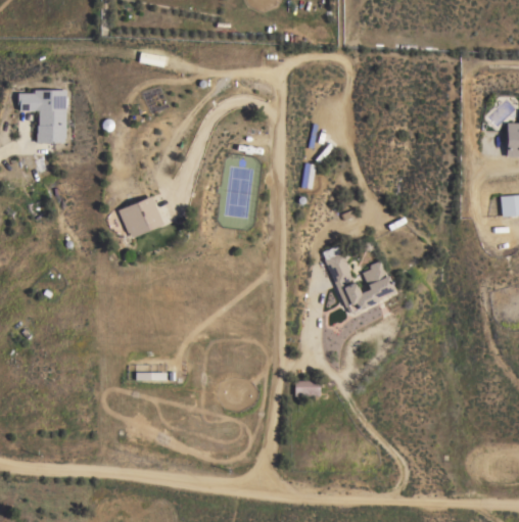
[(67,139),(66,139),(66,143),(38,143),(38,133),(39,133),(39,126),(40,126),(40,111),(20,111),(20,105),(18,105),(18,93),(35,93),(35,90),(68,90),(67,139)]
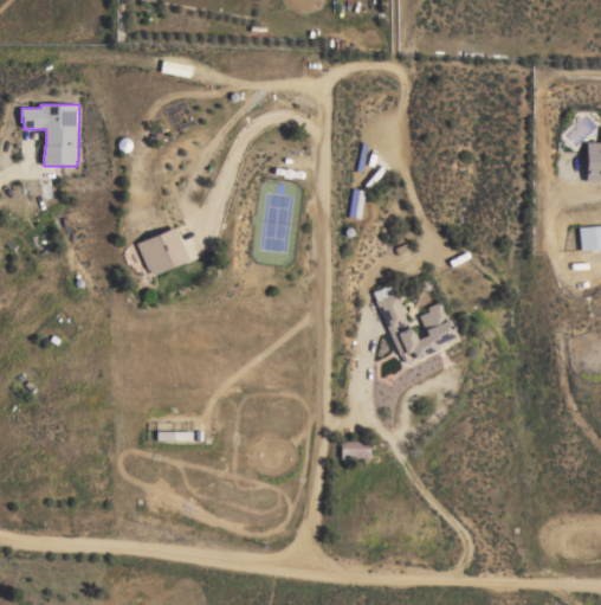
[(600,182),(587,182),(588,142),(600,143),(600,182)]
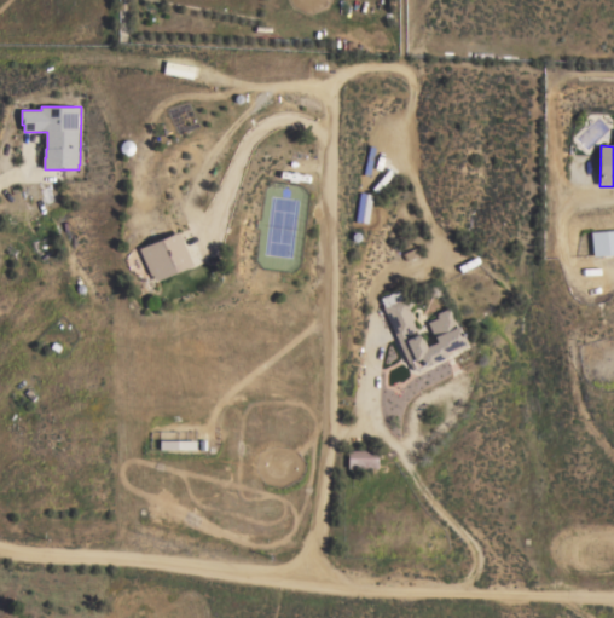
[(613,254),(596,256),(594,232),(613,230),(613,254)]
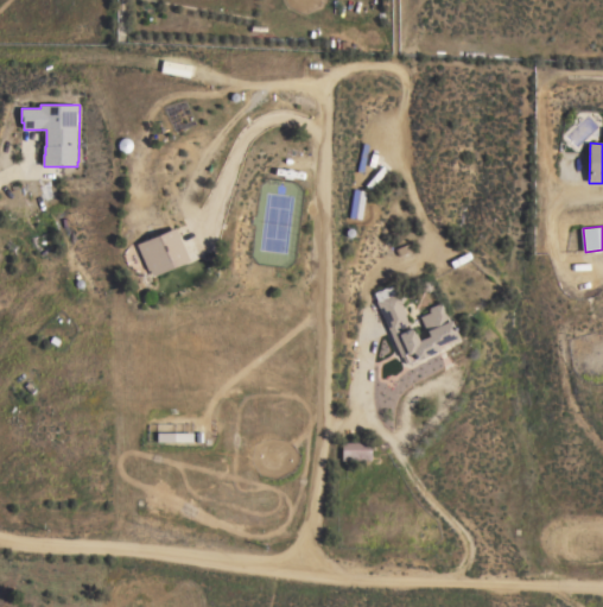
[(176,228),(189,261),(152,277),(150,271),(148,271),(137,245),(176,228)]
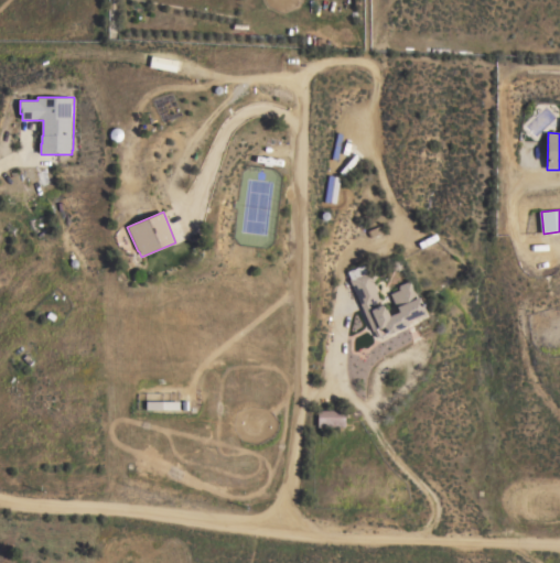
[(352,280),(353,280),(350,272),(370,262),(374,270),(377,272),(379,278),(377,282),(376,283),(384,301),(374,305),(375,309),(385,304),(390,316),(400,312),(391,294),(401,290),(400,288),(401,288),(400,287),(412,281),(428,315),(408,323),(409,326),(384,337),(384,339),(378,337),(376,331),(374,332),(352,280)]
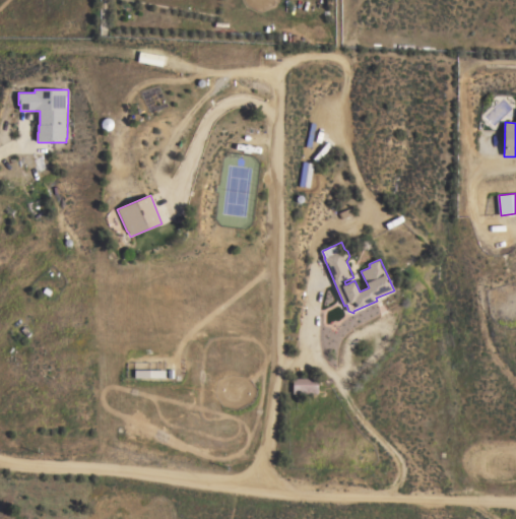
[(294,394),(294,379),(319,379),(319,394),(294,394)]
